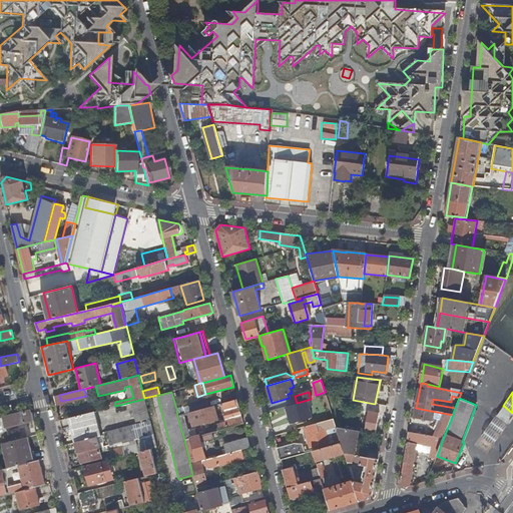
[(149,419),(144,399),(131,402),(136,423),(149,419)]
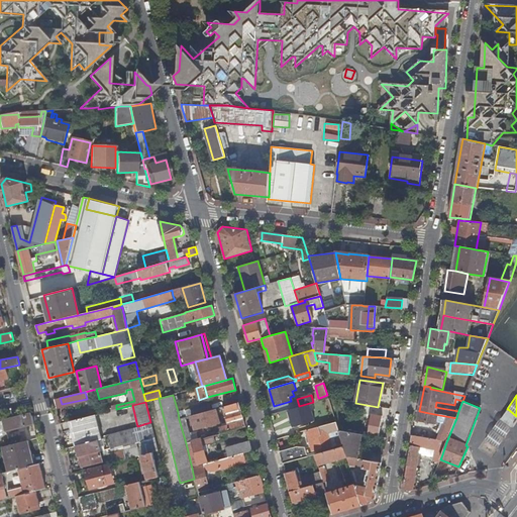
[(197,407),(178,412),(179,419),(185,417),(191,416),(198,414),(211,410),(209,403),(197,407)]
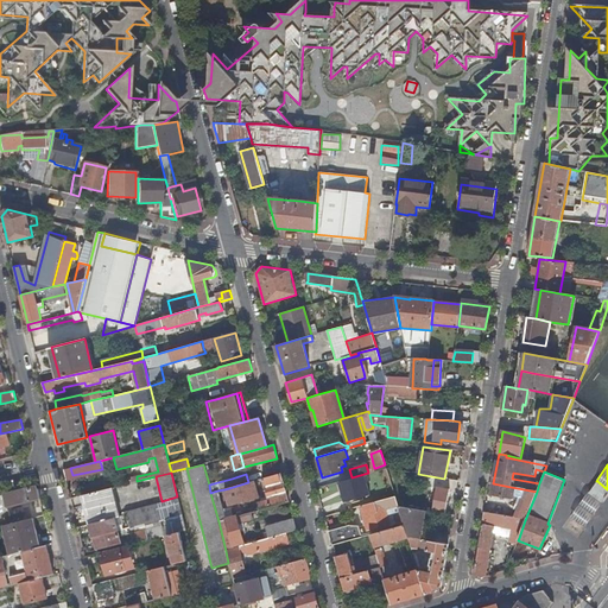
[(258,504),(259,511),(289,501),(282,474),(263,479),(268,500),(258,504)]
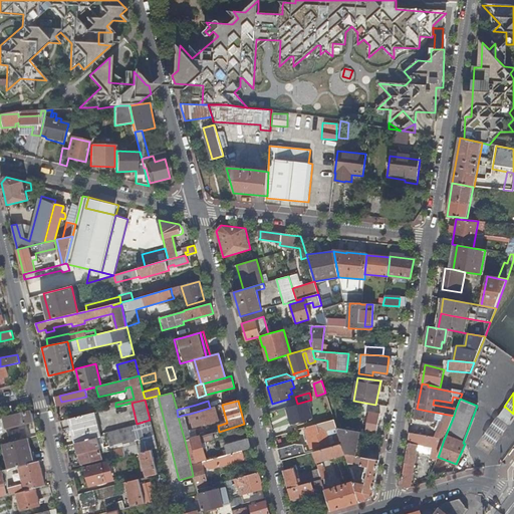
[(215,407),(210,408),(197,412),(190,414),(194,427),(205,424),(205,426),(215,424),(214,421),(218,420),(215,407)]
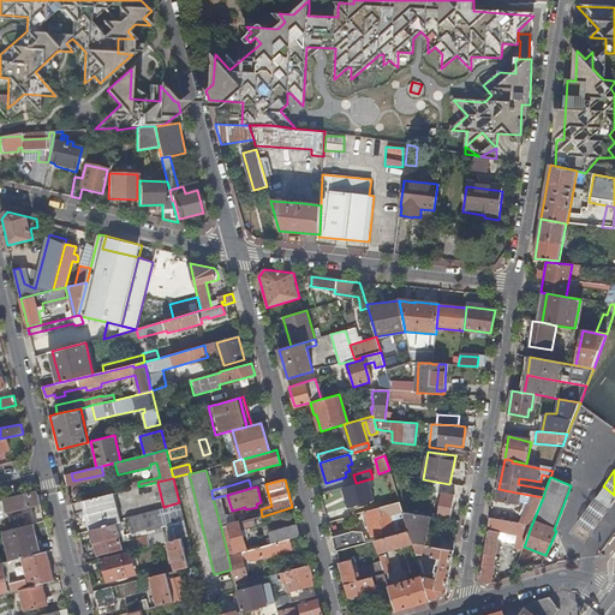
[(344,493),(347,503),(366,497),(363,487),(344,493)]
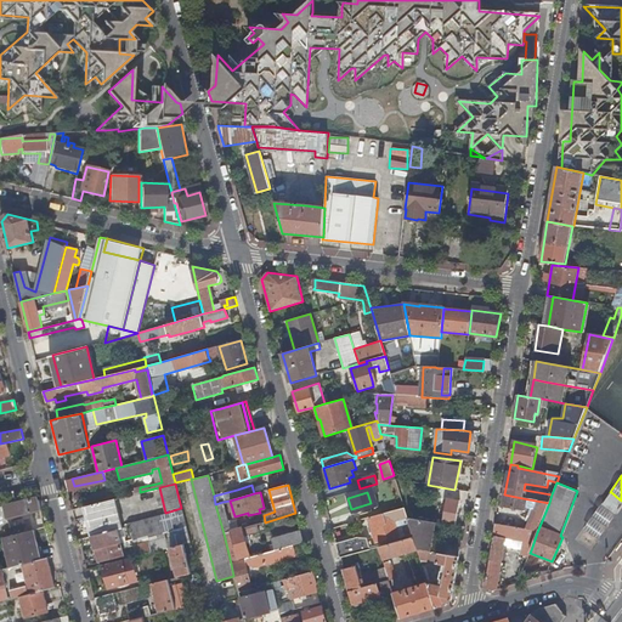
[(610,492),(600,504),(601,505),(611,492),(610,492)]
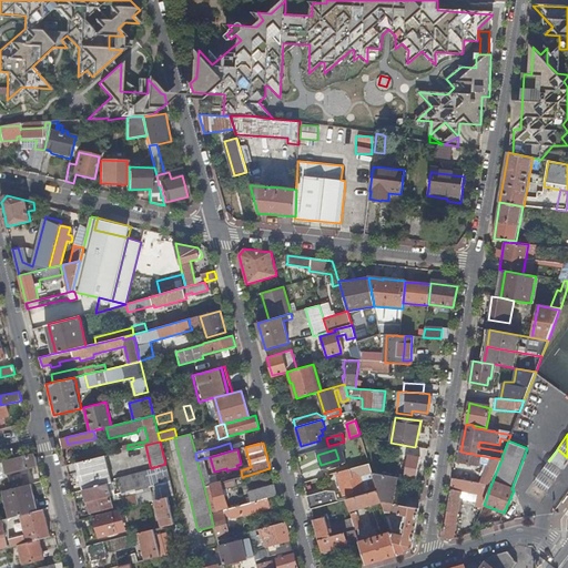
[(549,462),(561,472),(567,462),(567,457),(558,449),(549,462)]
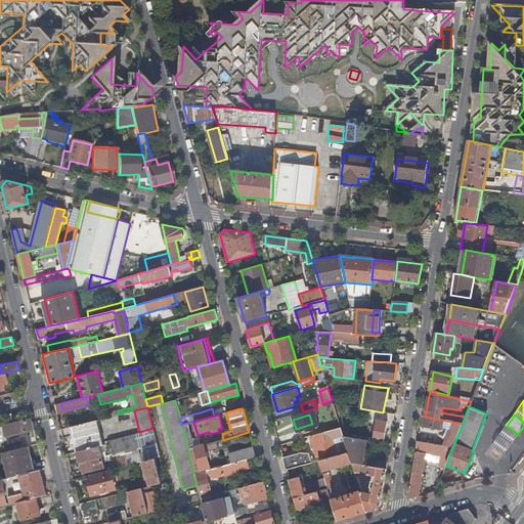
[(440,420),(425,417),(423,426),(443,430),(444,428),(450,429),(443,446),(452,448),(463,424),(440,420)]
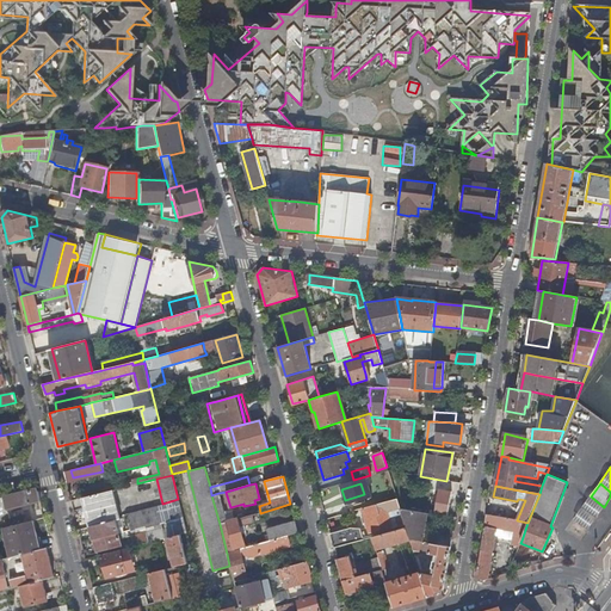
[(339,501),(338,487),(321,489),(322,503),(339,501)]
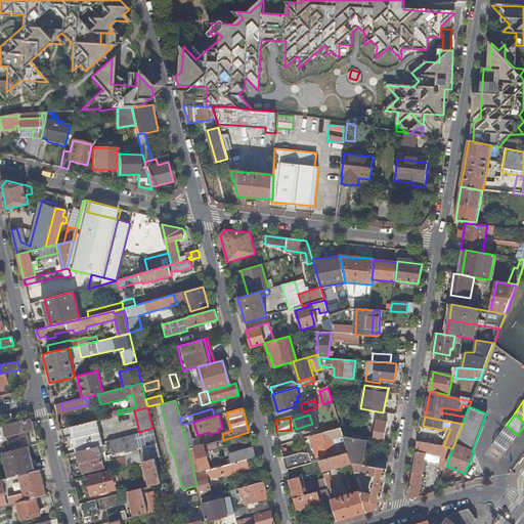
[(30,420),(0,427),(0,441),(6,440),(6,436),(35,429),(33,422),(30,420)]
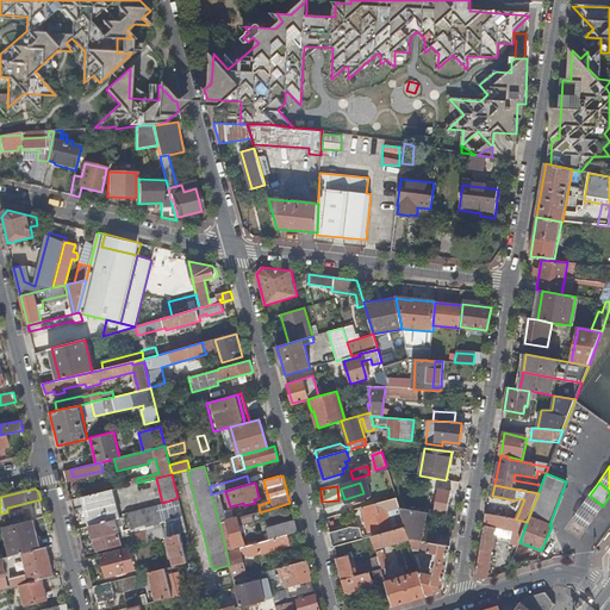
[(118,518),(111,490),(82,497),(93,539),(118,533),(116,520),(118,518)]
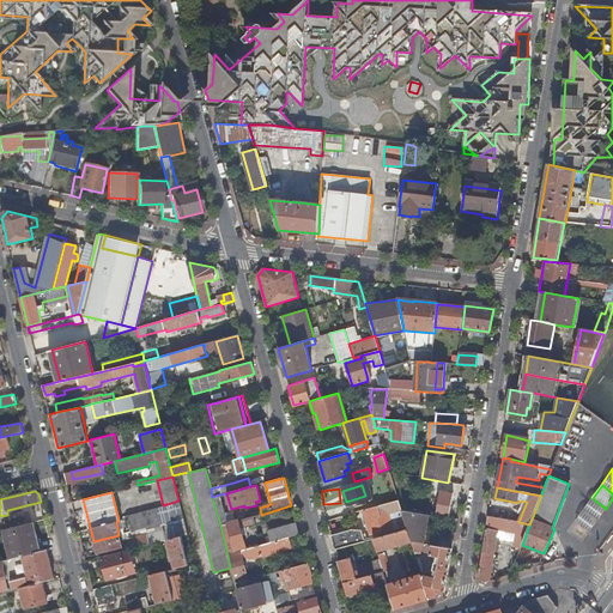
[(437,516),(448,519),(453,493),(441,492),(437,516)]
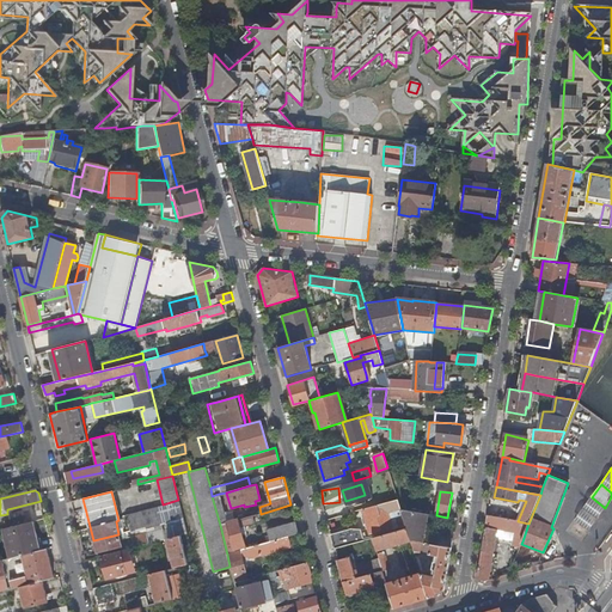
[(212,496),(220,525),(226,524),(219,494),(212,496)]
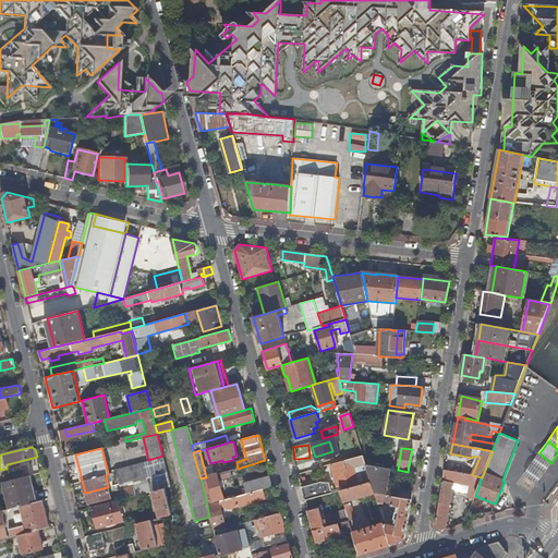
[(544,469),(547,471),(553,463),(552,463),(540,453),(538,452),(532,460),(544,469)]
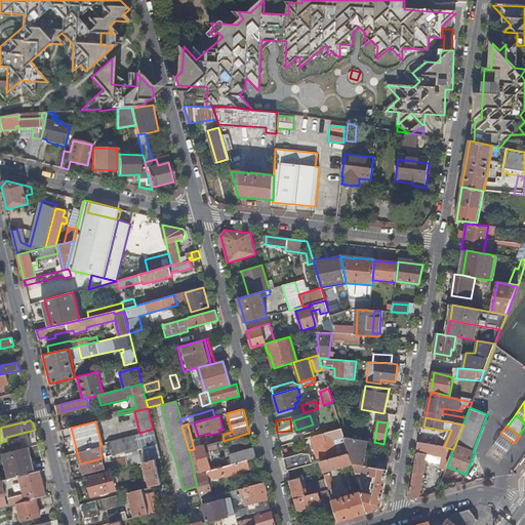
[(340,429),(312,437),(318,458),(336,452),(333,442),(340,440),(344,439),(344,437),(340,429)]
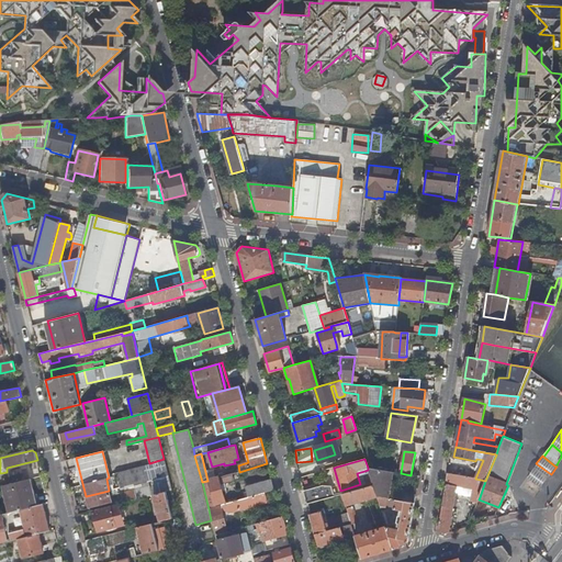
[(168,478),(165,461),(116,473),(120,489),(168,478)]
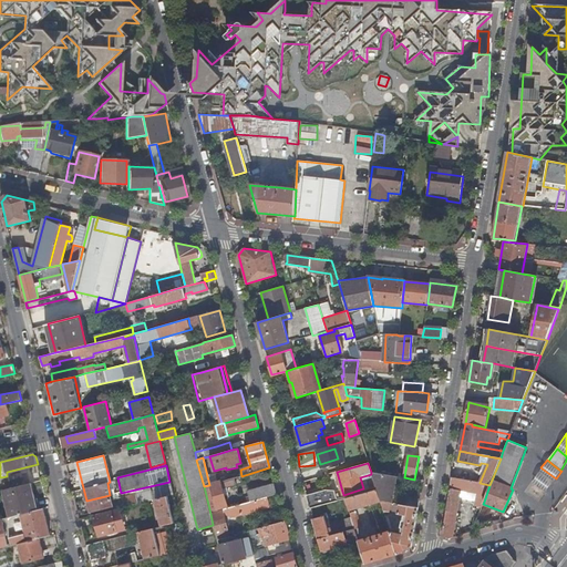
[(545,494),(556,478),(553,476),(540,467),(531,483),(545,494)]
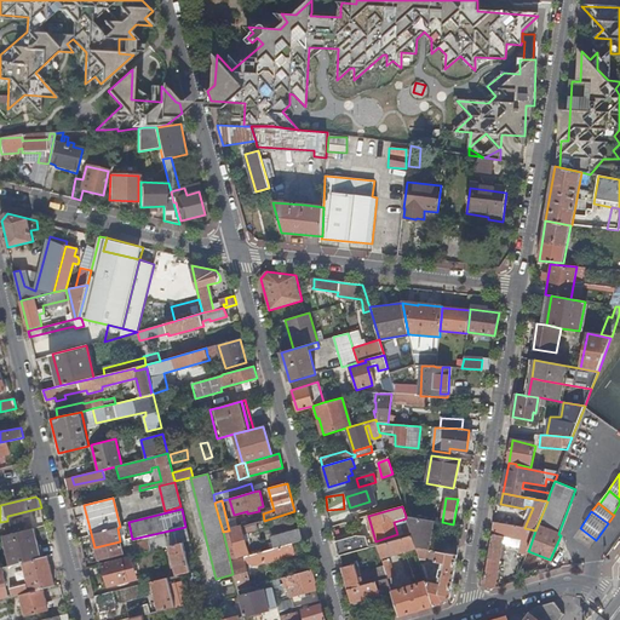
[(415,545),(415,547),(429,550),(434,521),(406,516),(406,518),(407,522),(408,524),(409,528),(418,529),(415,545)]
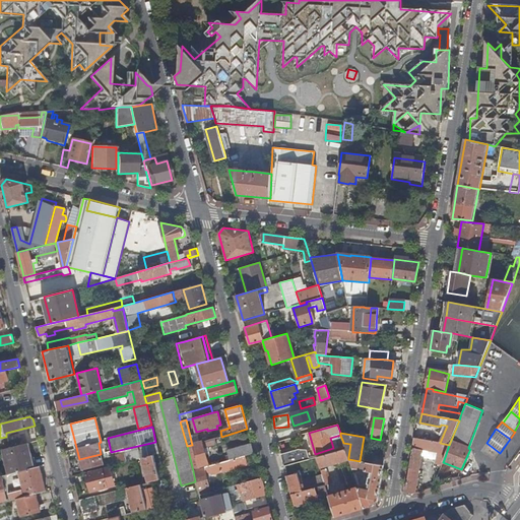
[(187,446),(193,471),(200,469),(199,466),(208,463),(204,447),(216,444),(214,438),(192,445),(187,446)]
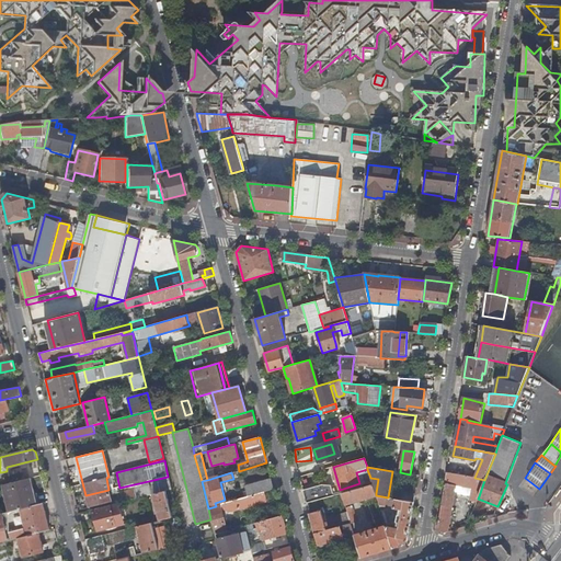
[(443,535),(447,533),(456,485),(472,489),(471,493),(479,496),(484,480),(474,478),(447,472),(437,528),(443,535)]
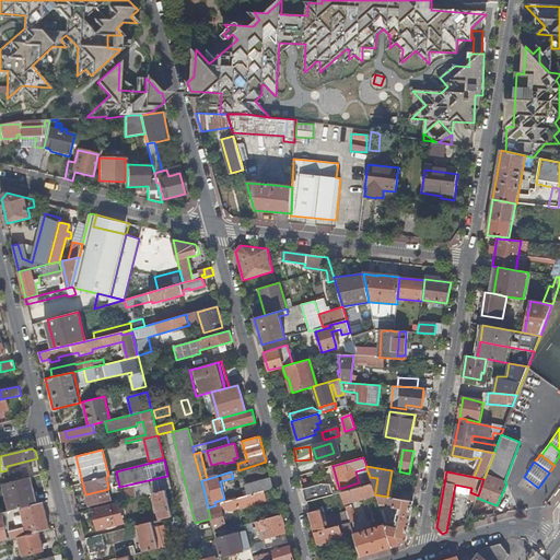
[(3,483),(10,510),(37,503),(31,476),(3,483)]
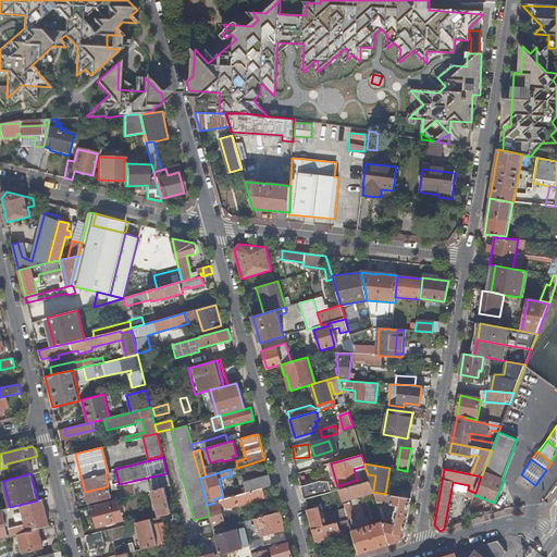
[(255,491),(261,489),(272,486),(269,477),(251,481),(255,491)]
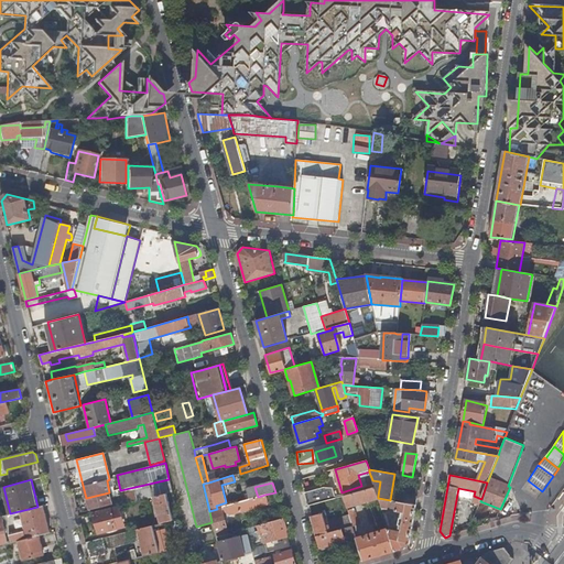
[(246,489),(249,499),(258,497),(255,487),(246,489)]
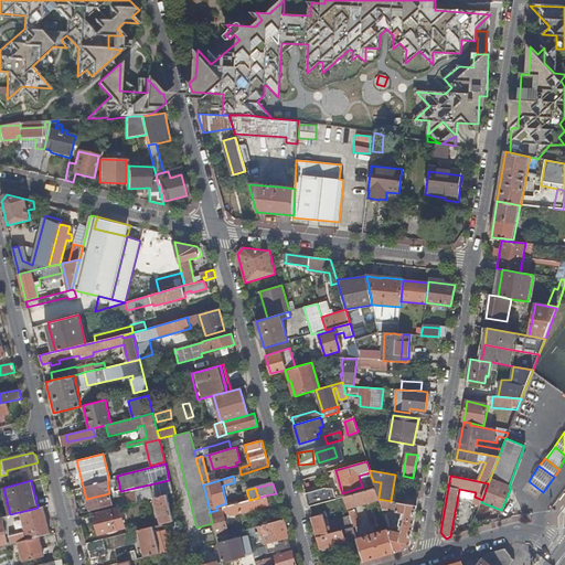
[(305,493),(308,507),(337,499),(333,489),(323,488),(305,493)]
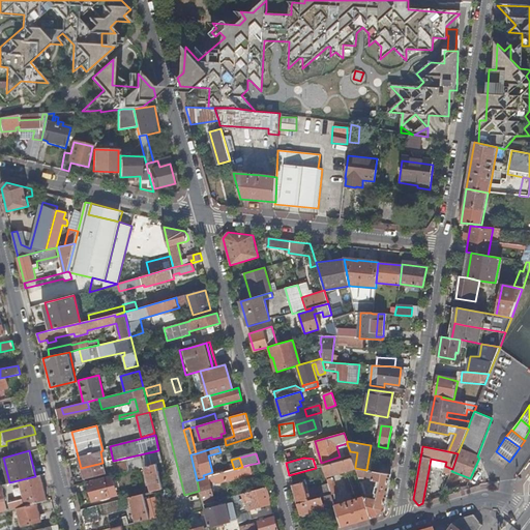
[(323,466),(326,477),(355,469),(355,468),(355,466),(352,458),(347,459),(323,466)]
